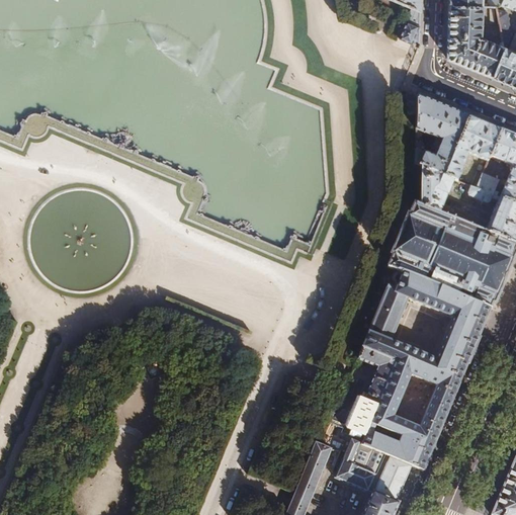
[(405,0),(412,3),(424,8),(423,0),(405,0)]
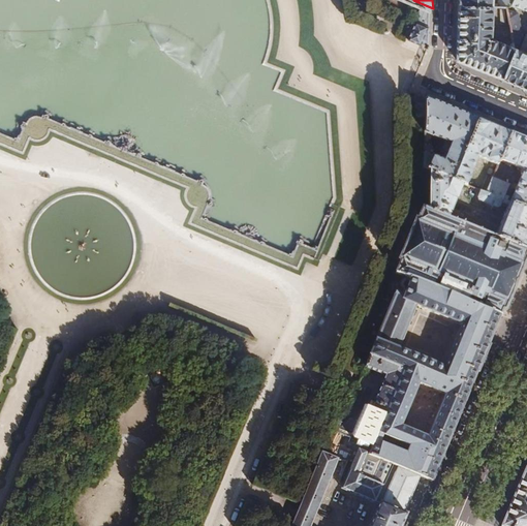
[(458,56),(503,74),(516,43),(515,40),(513,42),(494,35),(492,34),(494,3),(460,2),(458,56)]
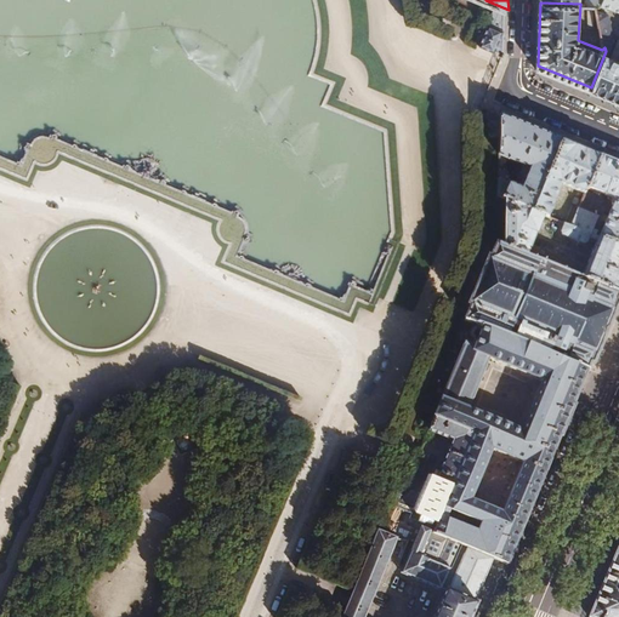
[(509,10),(494,4),(482,43),(506,50),(509,10)]
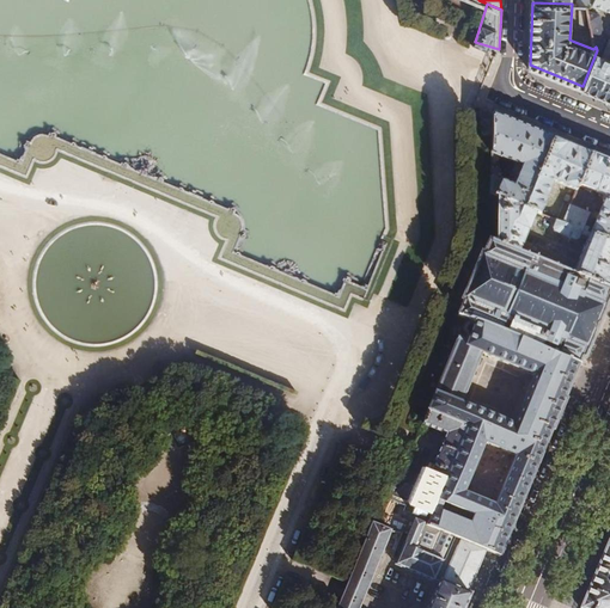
[(597,50),(583,86),(604,94),(609,96),(609,41),(604,54),(601,53),(608,36),(602,11),(589,7),(596,47),(597,50)]
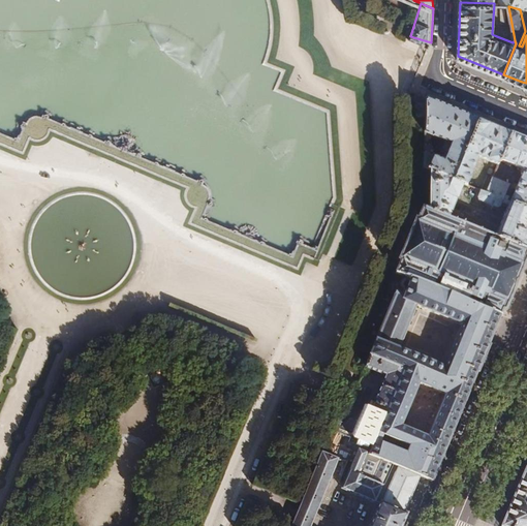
[(428,150),(424,161),(465,181),(468,182),(479,154),(492,122),(454,105),(424,93),(416,89),(415,126),(447,138),(440,156),(428,150)]
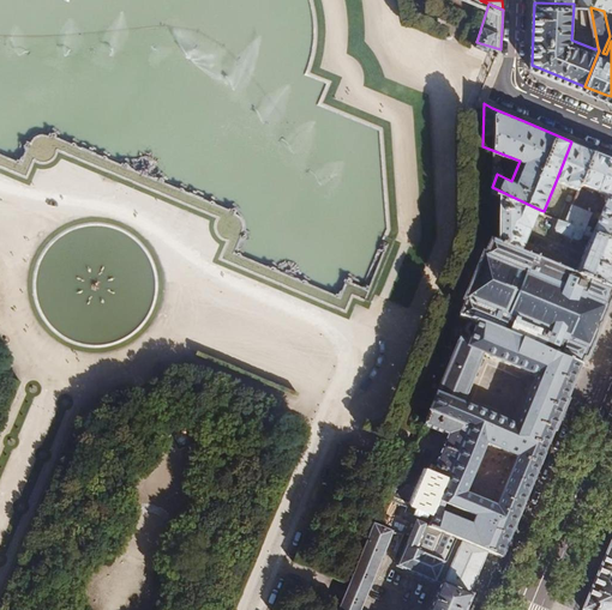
[(582,146),(571,142),(557,179),(580,188),(582,182),(595,151),(582,146)]
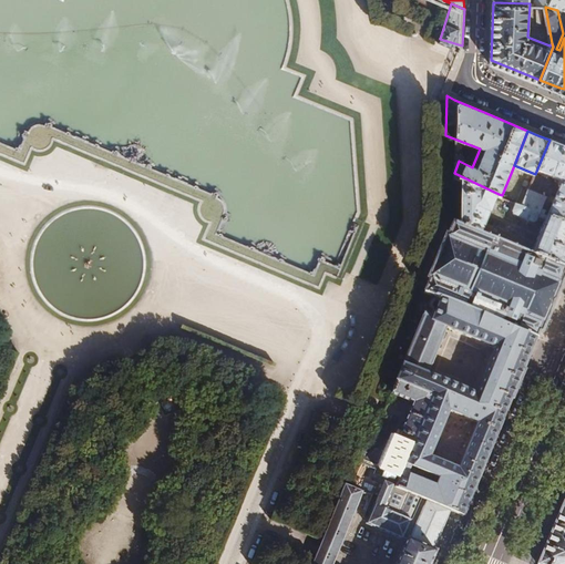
[(564,145),(550,140),(537,168),(563,180),(548,215),(564,221),(564,145)]
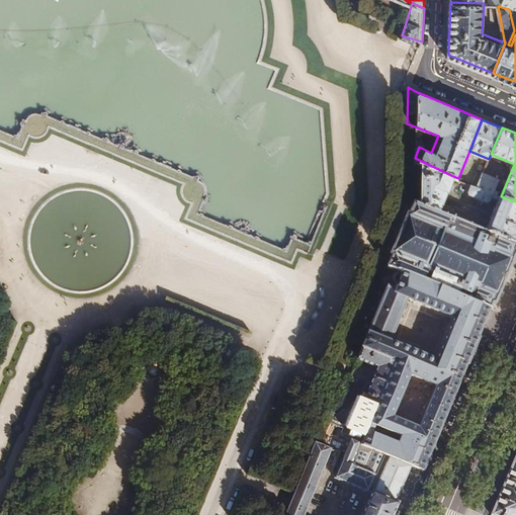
[(515,201),(501,196),(497,194),(478,186),(471,184),(468,191),(469,194),(487,201),(490,199),(492,197),(498,199),(490,220),(445,201),(455,177),(415,158),(415,198),(515,240),(515,201)]
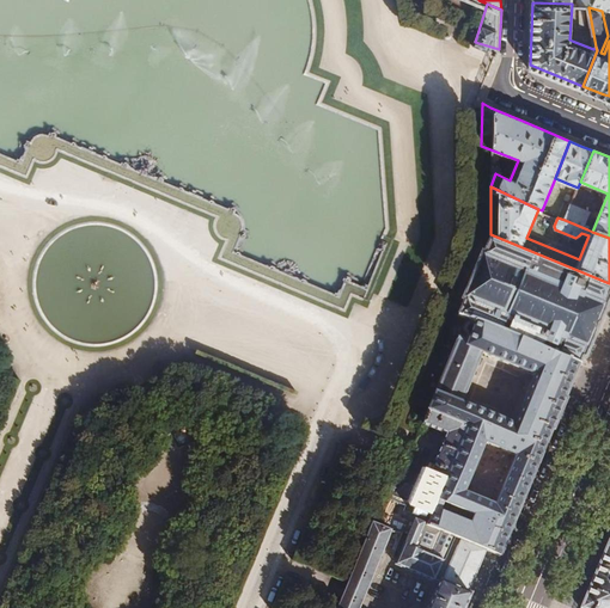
[(566,198),(557,217),(565,220),(572,203),(573,201),(566,198)]
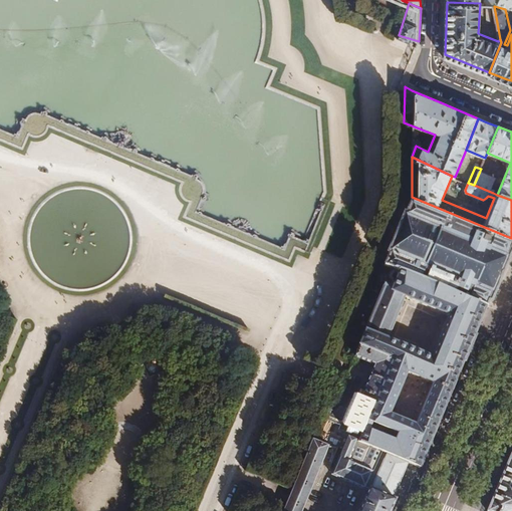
[(480,171),(474,185),(493,193),(495,189),(492,187),(496,177),(480,171)]
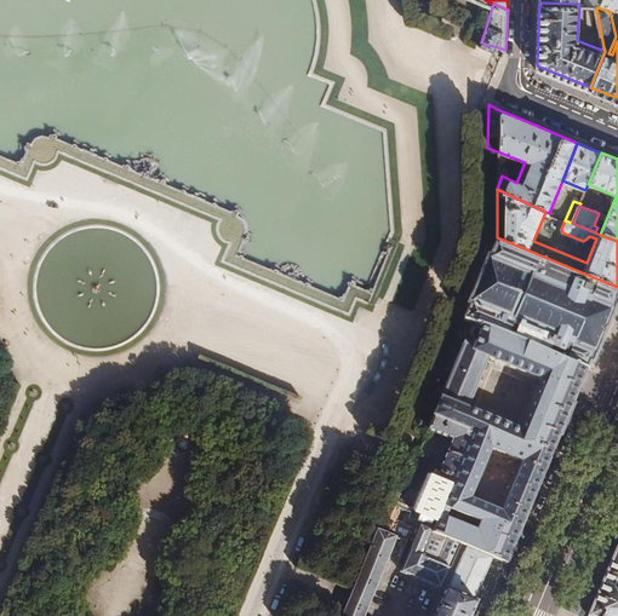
[(497,237),(490,235),(485,249),(490,252),(469,300),(471,301),(464,317),(474,318),(588,366),(591,358),(594,361),(606,332),(617,301),(617,294),(617,287),(497,237)]
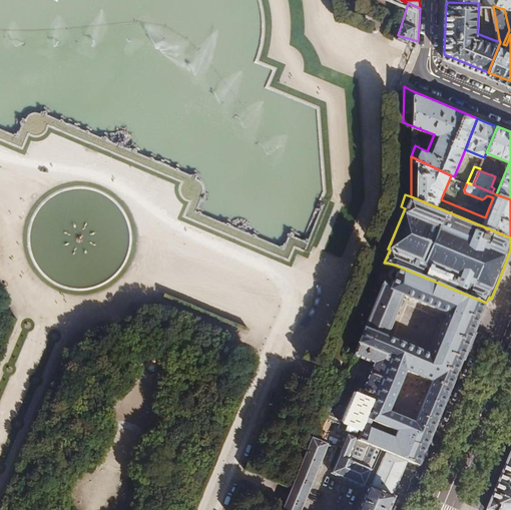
[(443,328),(472,341),(473,337),(475,332),(474,332),(486,303),(392,264),(360,341),(395,355),(366,424),(361,437),(409,457),(420,462),(443,410),(464,357),(465,358),(466,356),(468,350),(439,338),(433,352),(388,334),(406,293),(450,311),(443,328)]
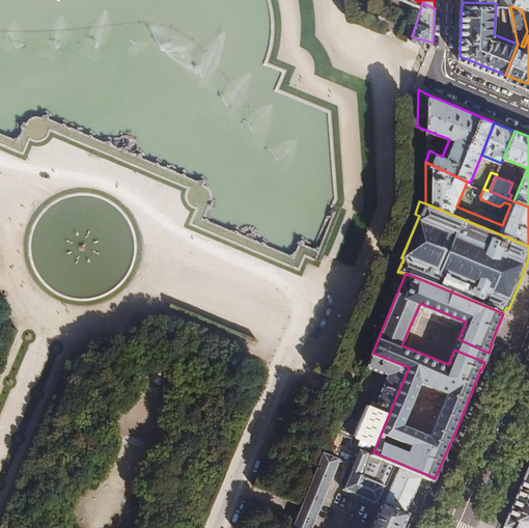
[(484,362),(489,353),(458,339),(454,350),(484,362)]
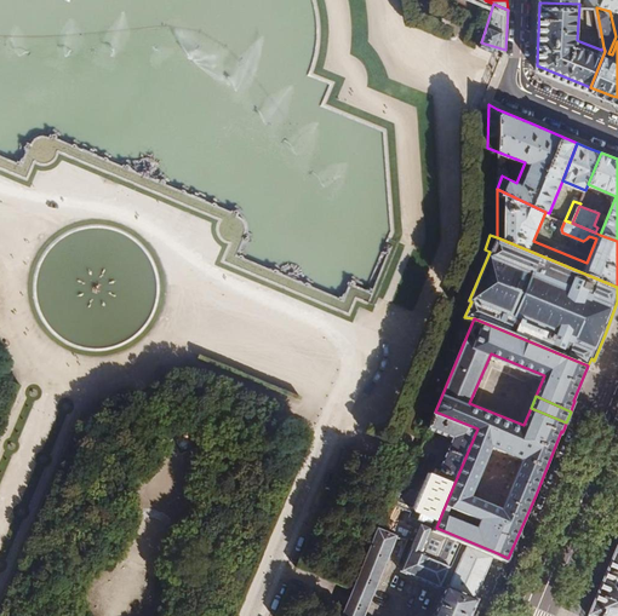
[(478,429),(435,412),(429,426),(456,436),(436,482),(410,471),(399,495),(435,510),(442,512),(478,429)]
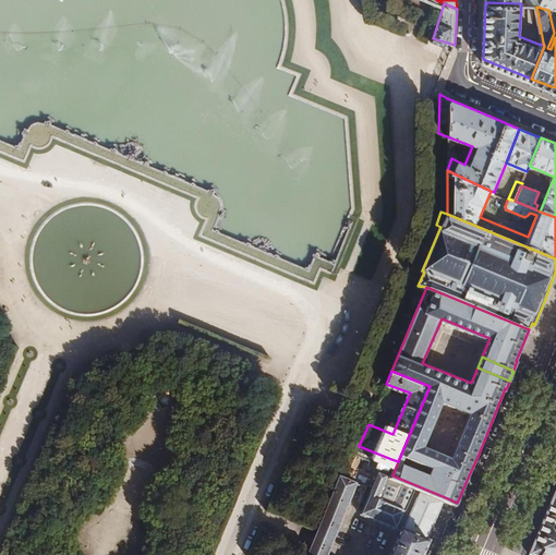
[(377,403),(374,413),(379,415),(384,406),(377,403)]
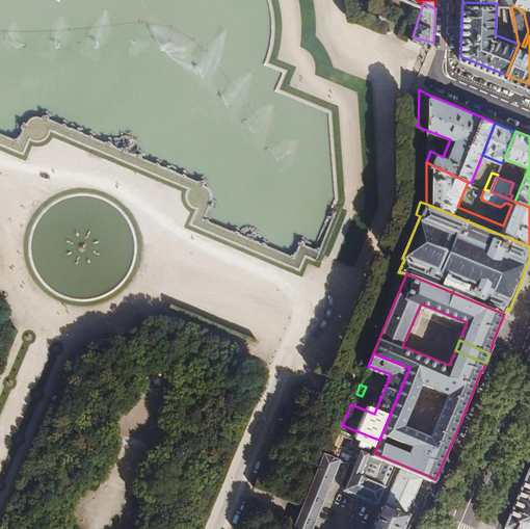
[(400,528),(424,474),(374,453),(365,450),(358,447),(341,488),(378,504),(368,528),(309,528),(340,455),(323,448),(300,504),(295,518),(290,528),(400,528)]
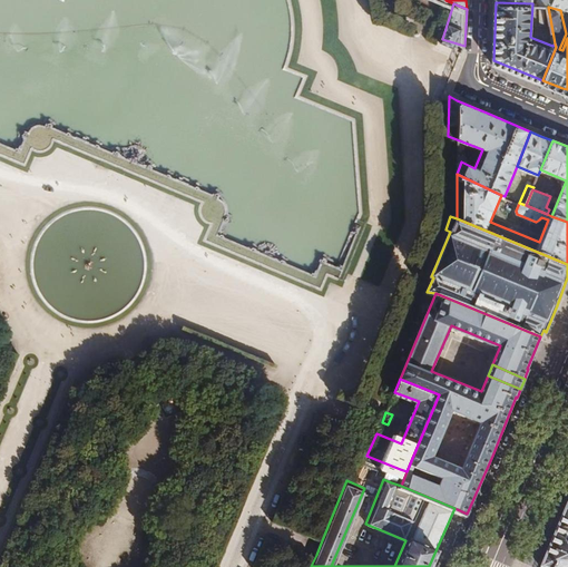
[(567,502),(542,563),(552,566),(567,566),(567,502)]
